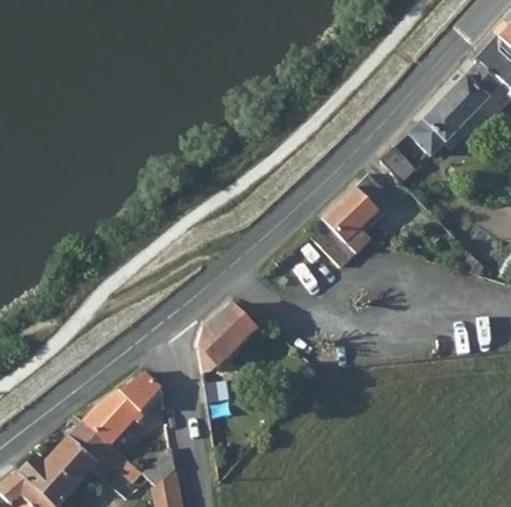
[(510,19),(483,52),(476,60),(477,61),(500,85),(510,95),(508,98),(510,100),(510,19)]
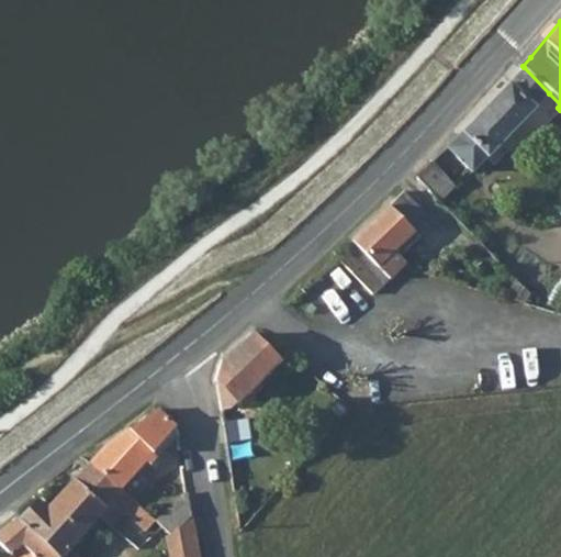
[(549,93),(524,67),(462,131),(448,145),(477,171),(549,93)]
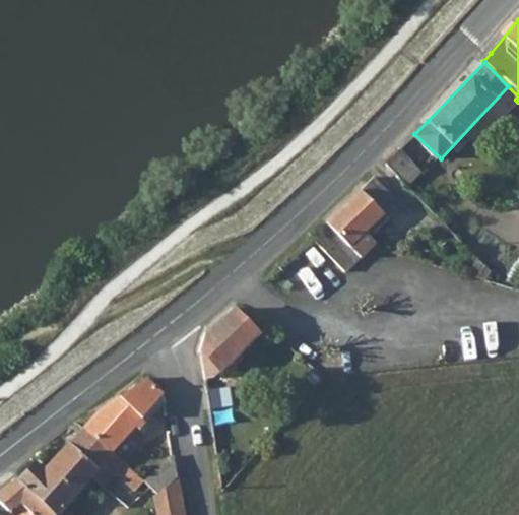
[(399,148),(384,164),(406,184),(420,170),(399,148)]
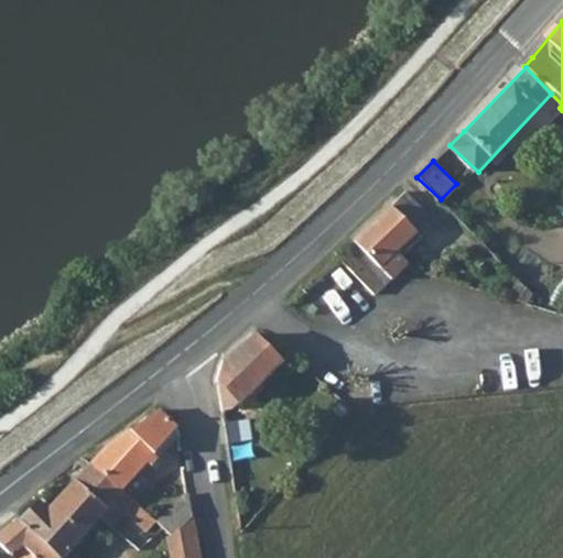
[(354,240),(356,243),(378,269),(389,281),(402,270),(405,265),(393,253),(431,216),(404,189),(354,240)]
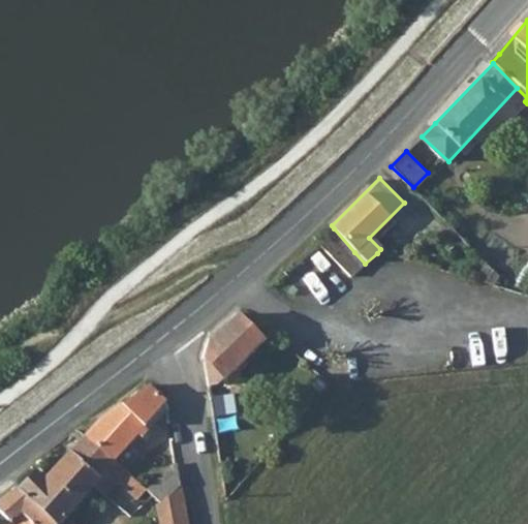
[(334,228),(318,244),(349,278),(365,264),(354,252),(334,228)]
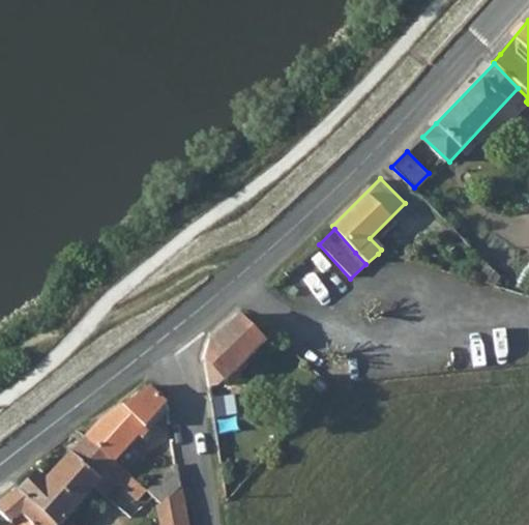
[(202,357),(227,375),(229,383),(233,379),(231,371),(244,357),(261,339),(237,313),(209,338),(202,357)]
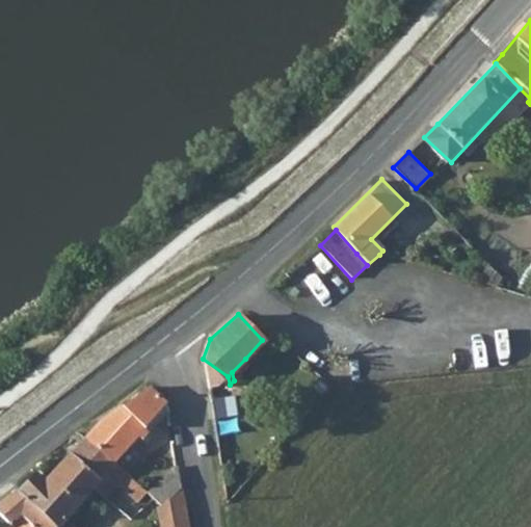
[(232,395),(230,386),(230,385),(228,376),(203,359),(217,442),(224,441),(223,431),(234,430),(231,414),(244,413),(241,394),(232,395)]
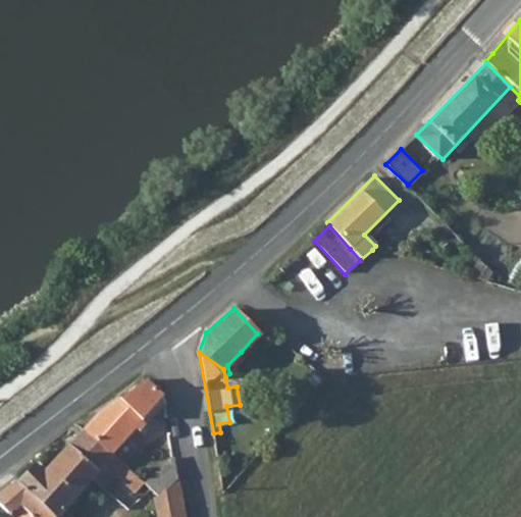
[(227,365),(229,373),(245,356),(241,352),(227,365)]
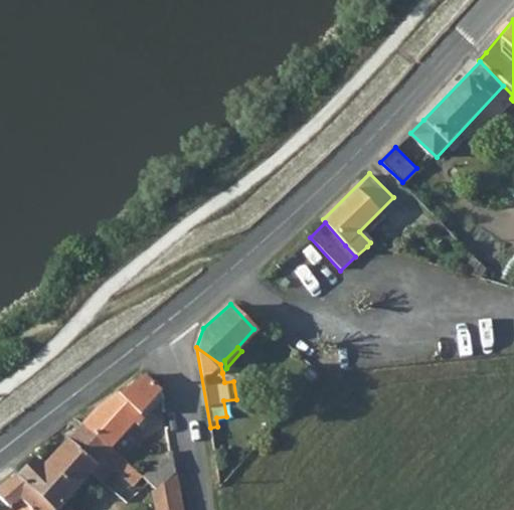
[(101,402),(81,421),(111,447),(162,389),(144,373),(101,402)]
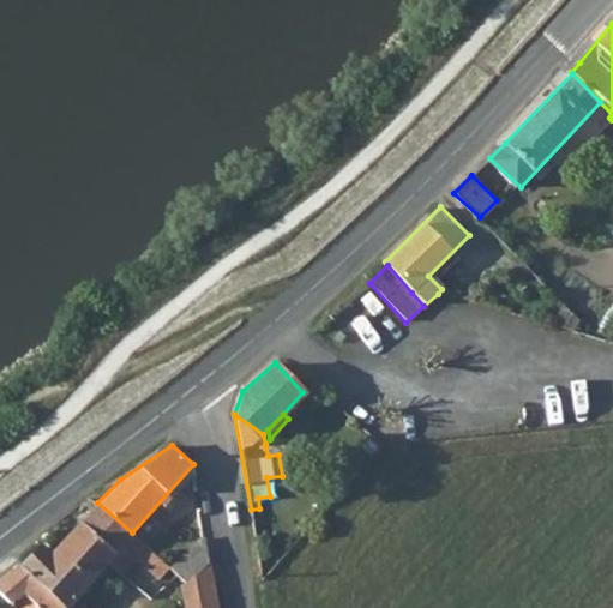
[(149,548),(132,533),(97,503),(83,519),(114,552),(121,545),(138,559),(149,548)]
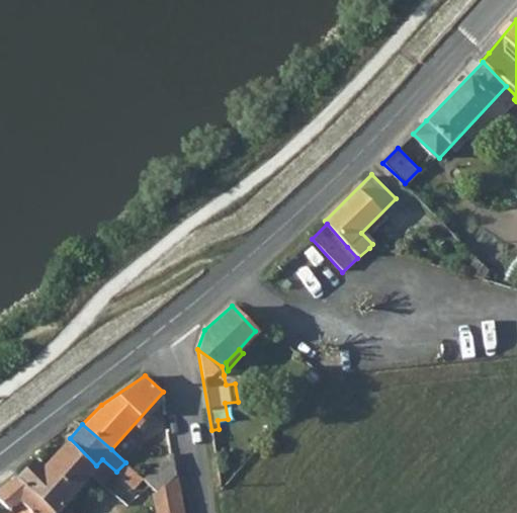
[(72,494),(96,465),(70,438),(42,467),(33,459),(18,476),(56,511),(57,512),(74,512),(71,510),(80,501),(72,494)]
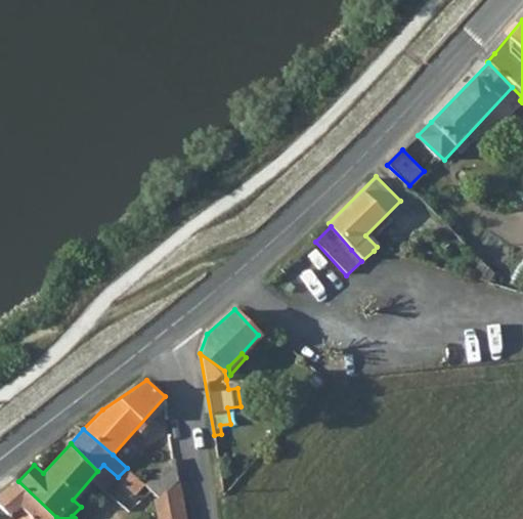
[(159,494),(178,481),(175,459),(145,483),(159,494)]
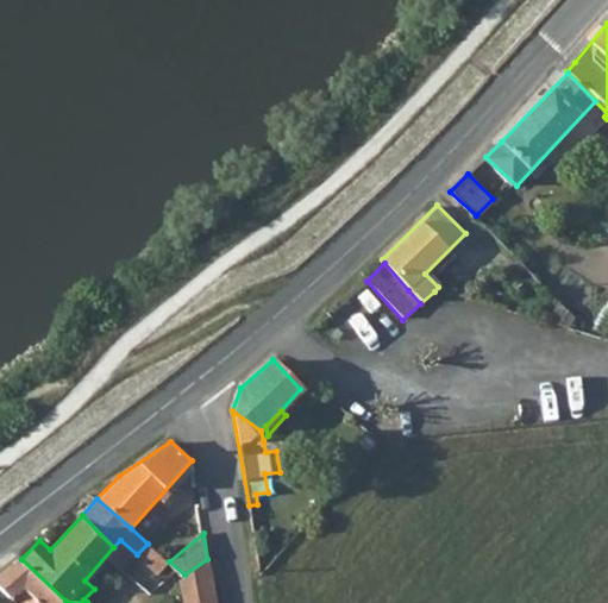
[(157,572),(169,561),(148,544),(137,554),(157,572)]
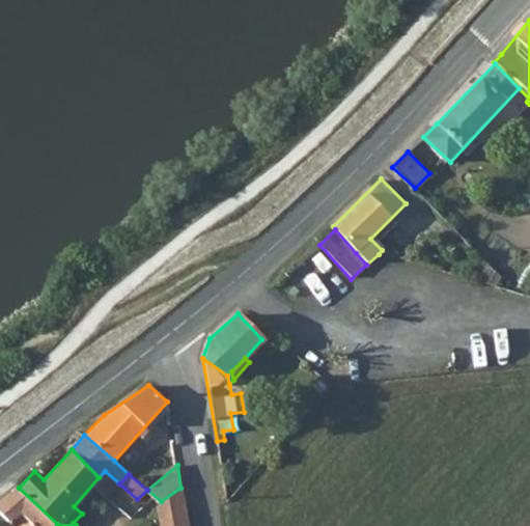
[(189,525),(183,486),(180,488),(161,501),(158,504),(162,525),(189,525)]
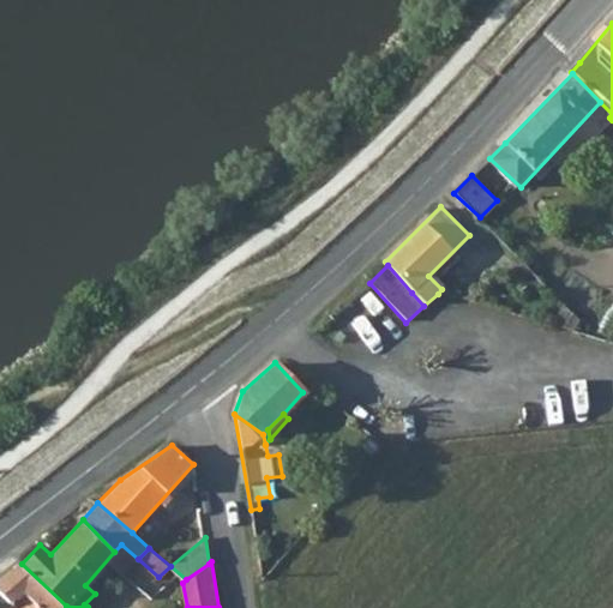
[(37,607),(64,607),(66,606),(22,564),(19,563),(0,578),(0,590),(12,602),(20,593),(37,607)]
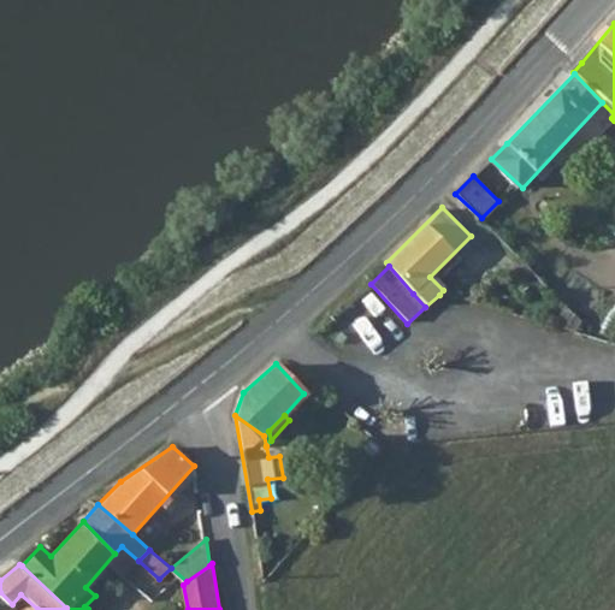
[(37,609),(21,594),(12,604),(6,609),(37,609)]
